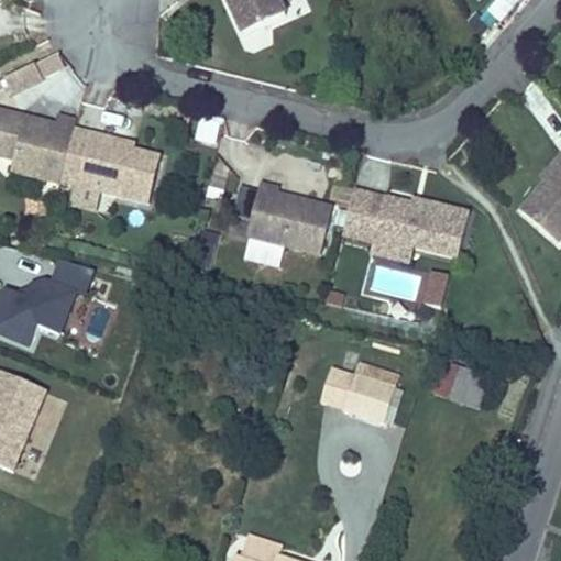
[(233,0),(235,3),(230,7),(242,34),(285,15),(277,0),(233,0)]
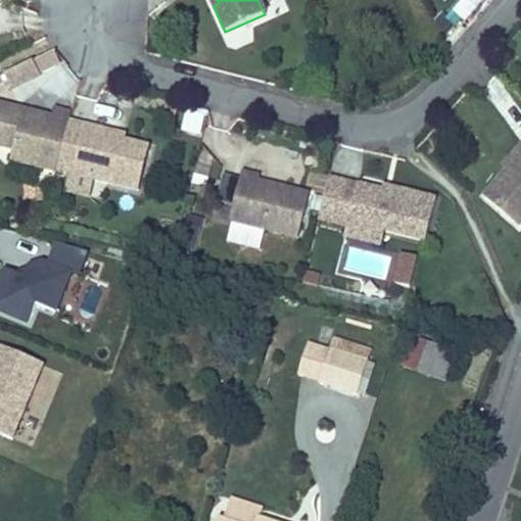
[(463,21),(481,3),(477,0),(462,0),(452,10),(463,21)]
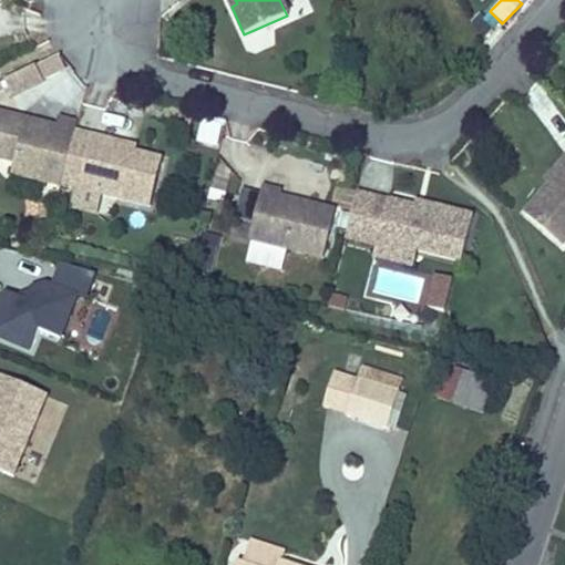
[(50,152),(68,156),(76,122),(58,116),(55,125),(26,117),(24,122),(18,120),(19,116),(0,111),(0,157),(13,161),(10,173),(42,180),(50,152)]
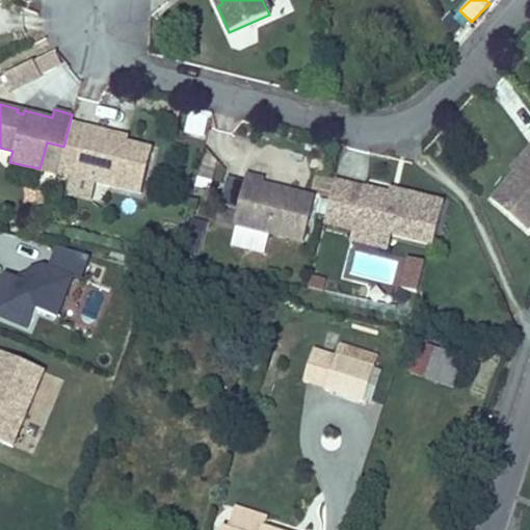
[(204,137),(208,115),(188,112),(184,133),(204,137)]
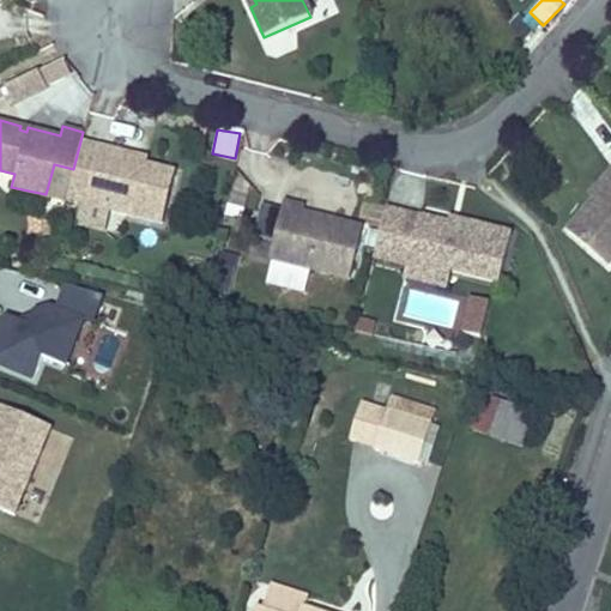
[(161,222),(174,170),(144,163),(115,156),(118,149),(97,144),(83,203),(123,212),(161,222)]
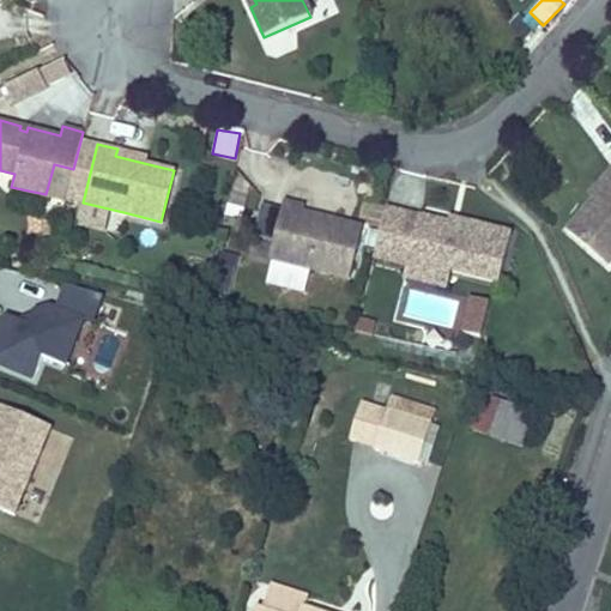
[(145,156),(118,149),(115,156),(144,163),(145,156)]
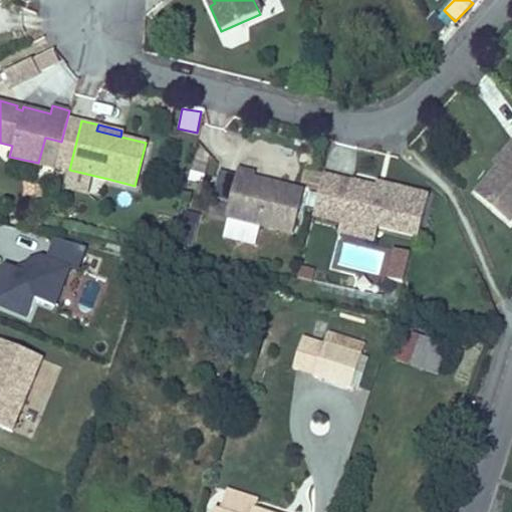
[(511,215),(511,140),(511,142),(511,148),(498,165),(476,191),(509,219),(511,215)]
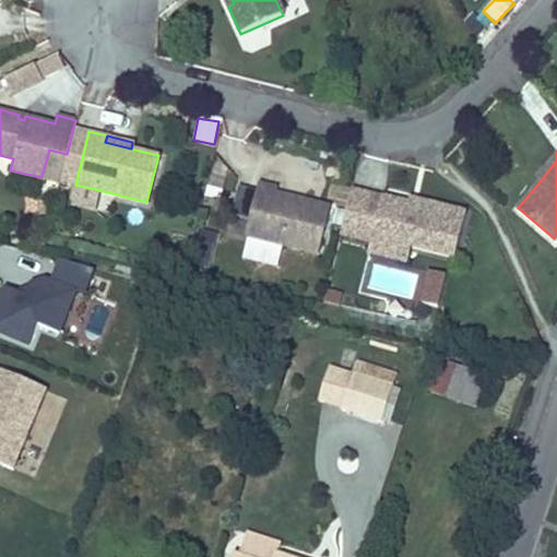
[(542,179),(556,161),(556,154),(537,175),(542,179)]
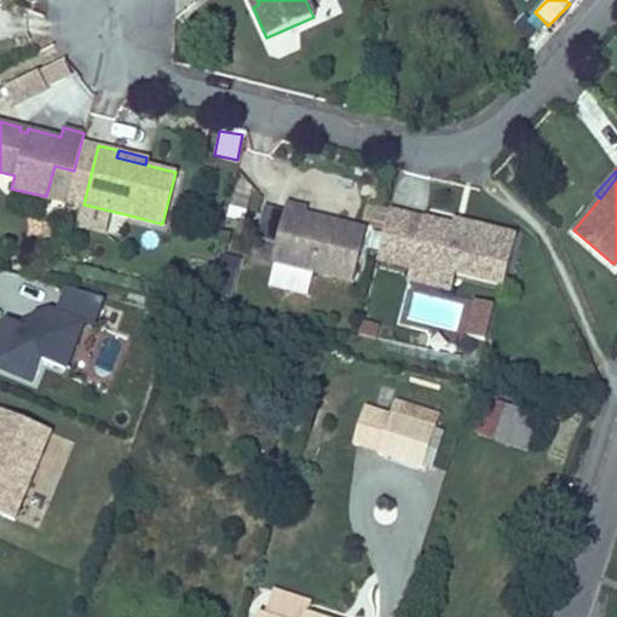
[(352,280),(365,228),(335,220),(334,228),(327,225),(329,218),(305,212),(306,206),(286,201),(271,259),(352,280)]
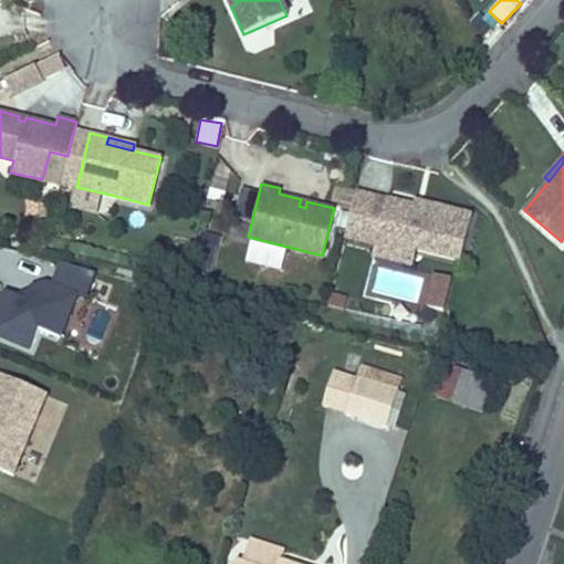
[(110,215),(114,196),(76,187),(71,206),(110,215)]
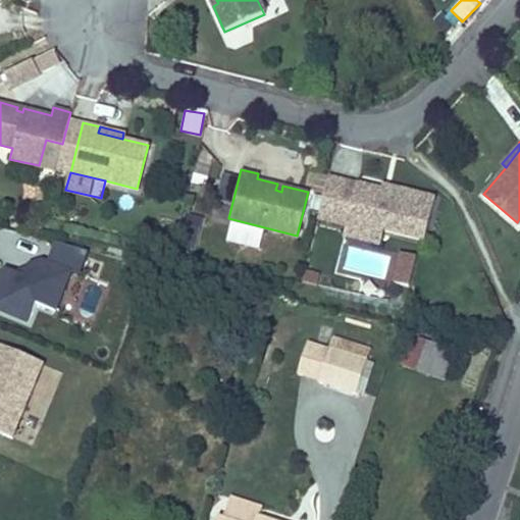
[(421,239),(432,197),(402,189),(400,194),(381,189),(327,175),(317,217),(346,224),(348,219),(382,228),(421,239)]
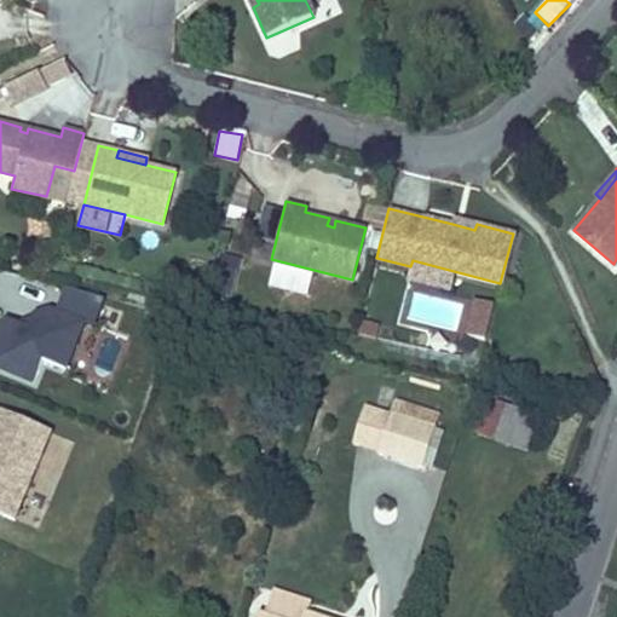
[(474,230),(477,224),(454,218),(453,224),(474,230)]
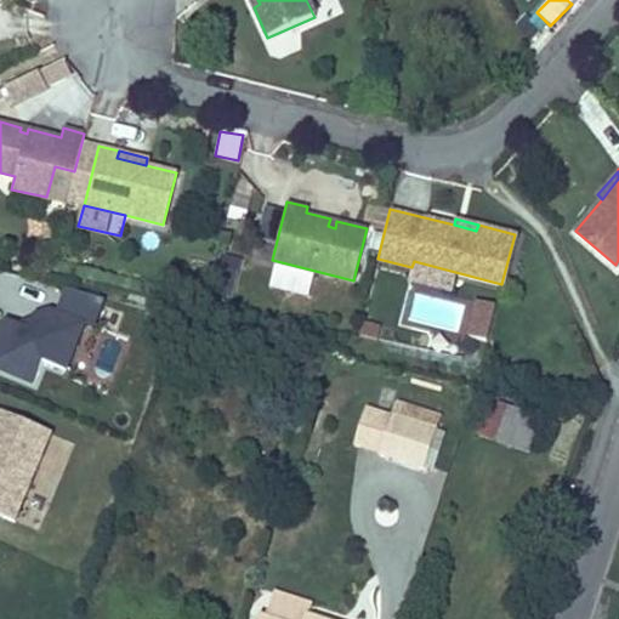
[(233,279),(238,259),(221,254),(215,276),(233,279)]
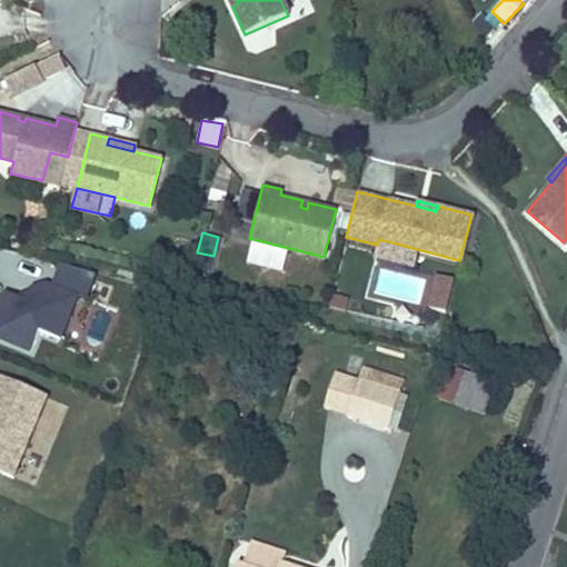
[(413,265),(417,249),(379,239),(377,245),(375,256),(413,265)]
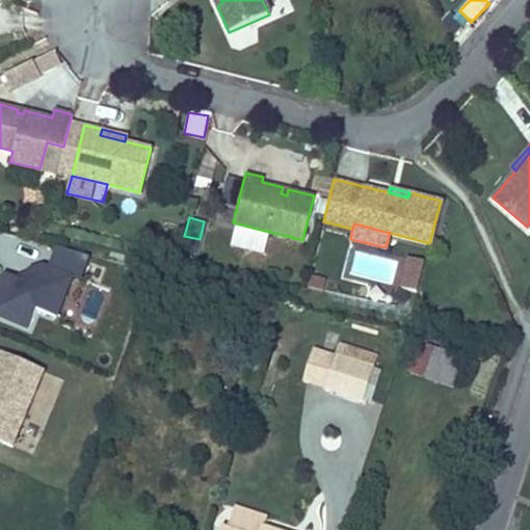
[(196,252),(200,239),(184,236),(181,247),(196,252)]
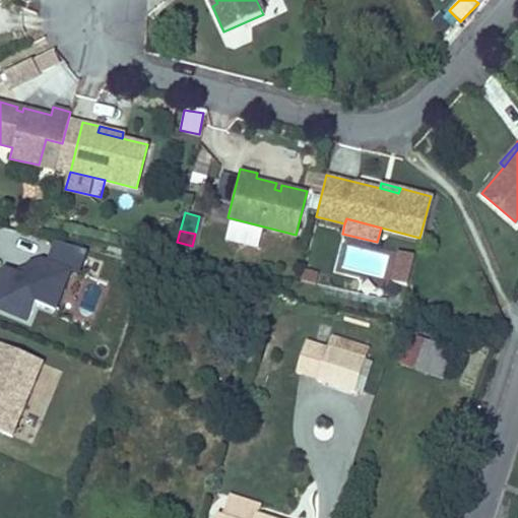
[(344,245),(341,268),(384,274),(387,250),(344,245)]
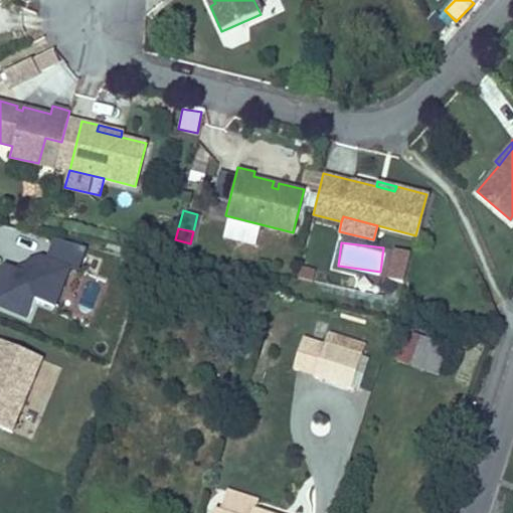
[(15,269),(3,264),(0,272),(0,308),(28,319),(36,300),(56,308),(64,288),(71,269),(40,257),(15,269)]
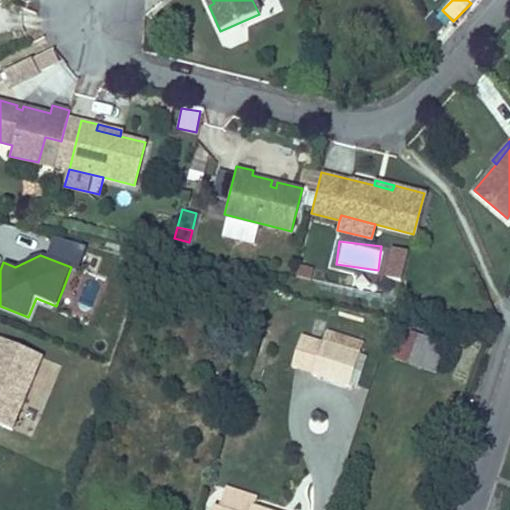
[(391,294),(395,276),(380,272),(376,291),(391,294)]
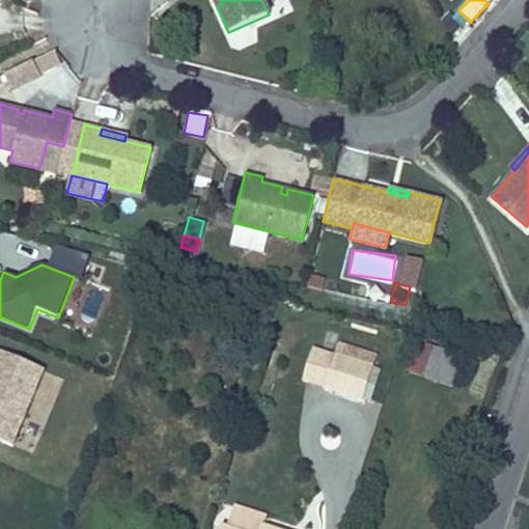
[(339,342),(335,353),(369,363),(372,354),(339,342)]
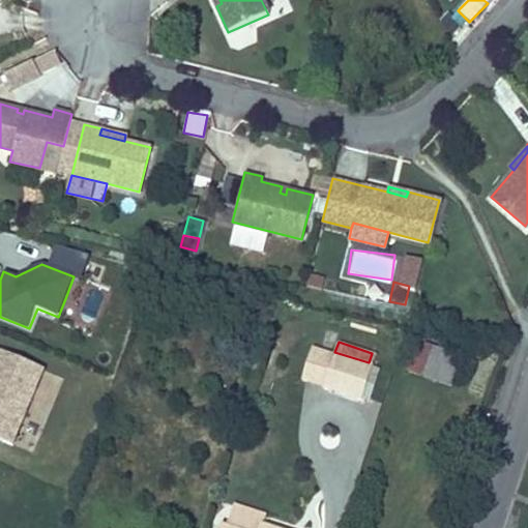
[(0,437),(11,442),(45,367),(0,347),(0,437)]
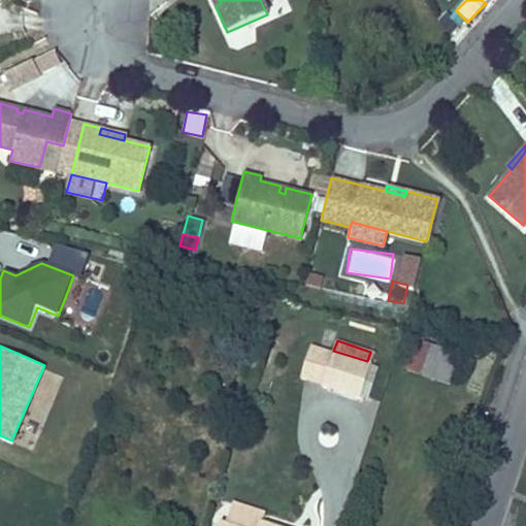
[(449,384),(458,356),(428,346),(419,374),(449,384)]
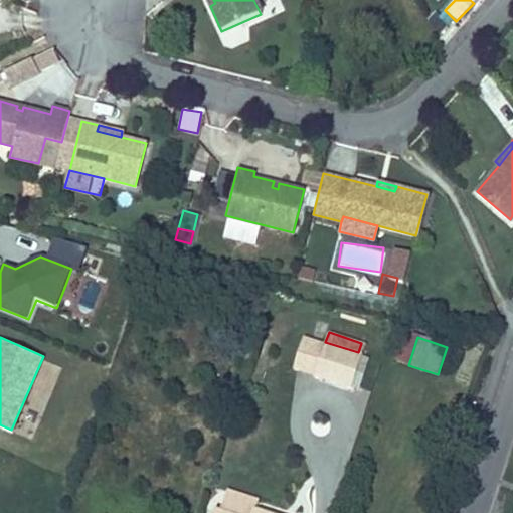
[(358,352),(325,342),(323,341),(313,374),(350,386),(350,385),(357,387),(367,356),(360,354),(361,353),(358,352)]
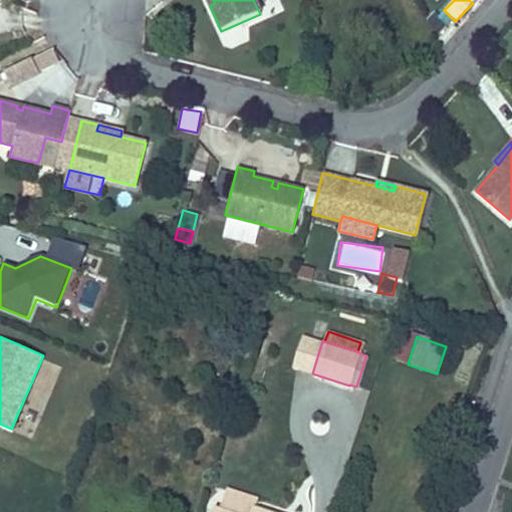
[(228,490),(222,510),(228,511),(251,511),(253,507),(255,499),(228,490)]
